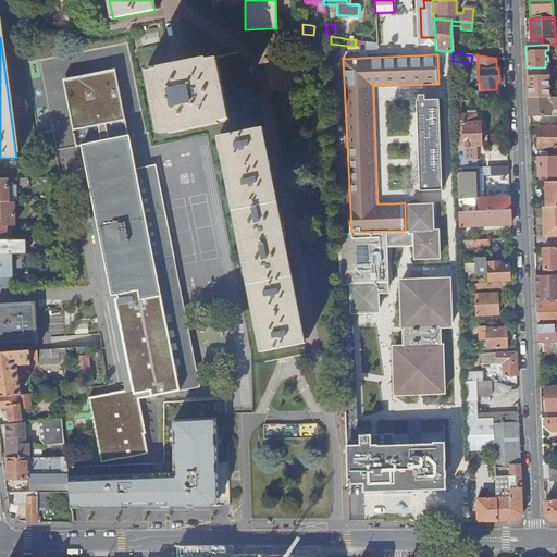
[(161,134),(226,121),(214,60),(186,65),(181,66),(173,67),(149,72),(161,134)]
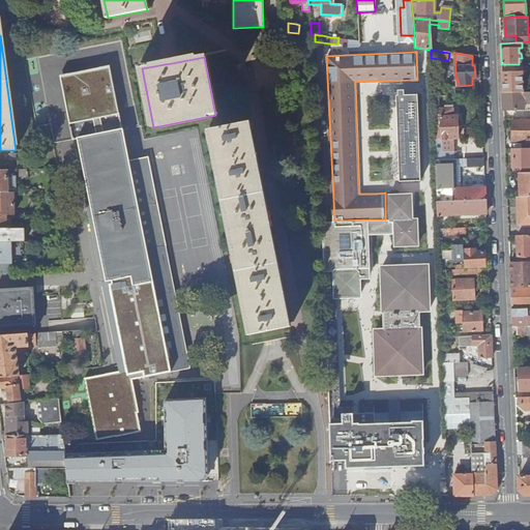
[(122,129),(110,65),(59,76),(71,140),(77,139),(107,283),(123,373),(85,380),(96,441),(115,437),(115,438),(140,433),(136,413),(138,413),(131,381),(170,373),(146,251),(165,246),(147,158),(128,163),(122,129)]
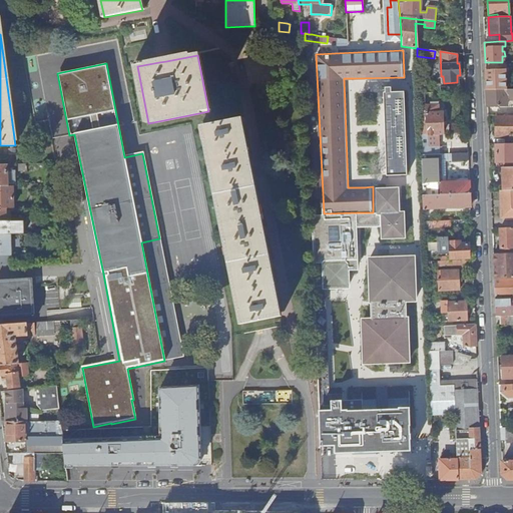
[(486,70),(486,89),(507,89),(506,69),(499,69),(498,70),(486,70)]
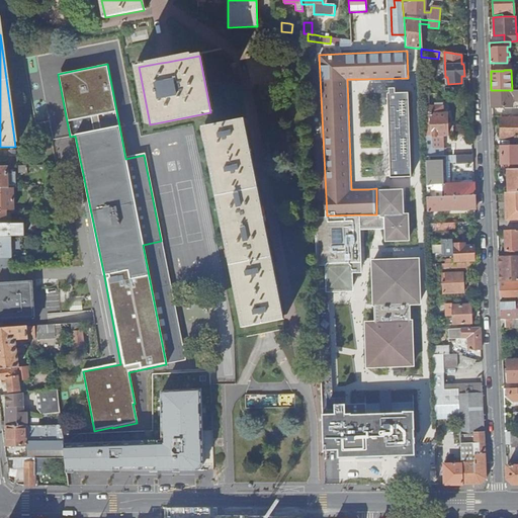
[(392,172),(392,176),(413,176),(410,90),(397,90),(397,86),(390,86),(390,91),(389,91),(389,96),(392,172)]
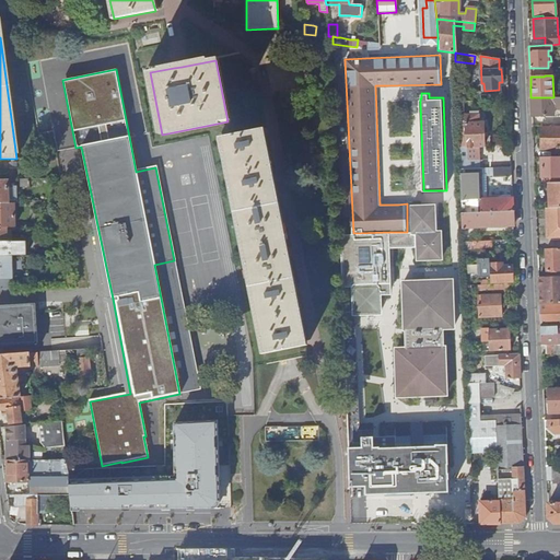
[(531,97),(532,115),(552,115),(552,109),(559,108),(559,96),(553,97),(531,97)]
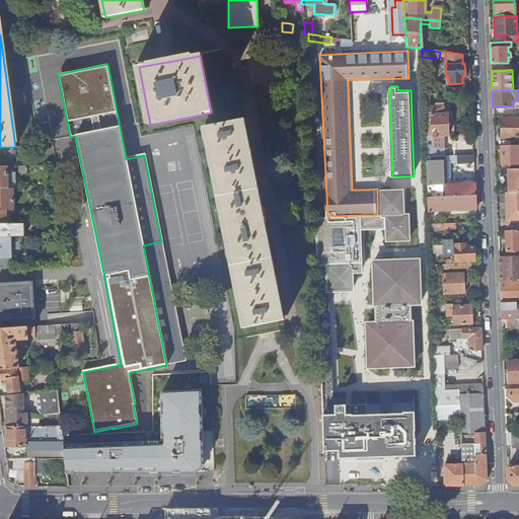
[(429,93),(424,93),(425,115),(430,115),(431,137),(432,137),(448,136),(447,114),(443,114),(443,103),(435,103),(435,106),(430,106),(429,93)]
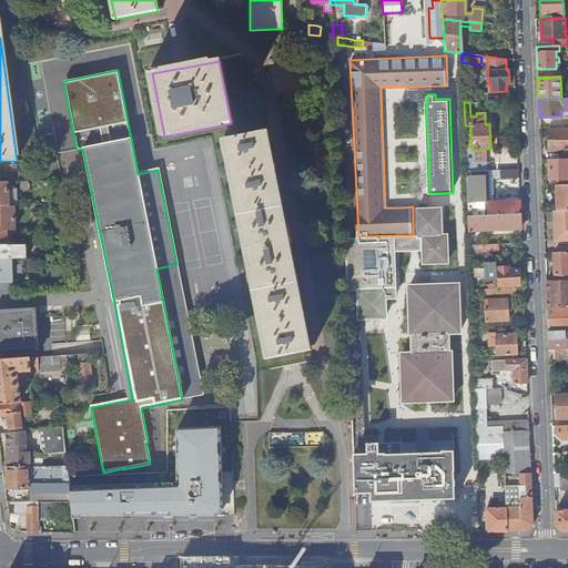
[(567,129),(549,130),(549,151),(567,150),(567,129)]
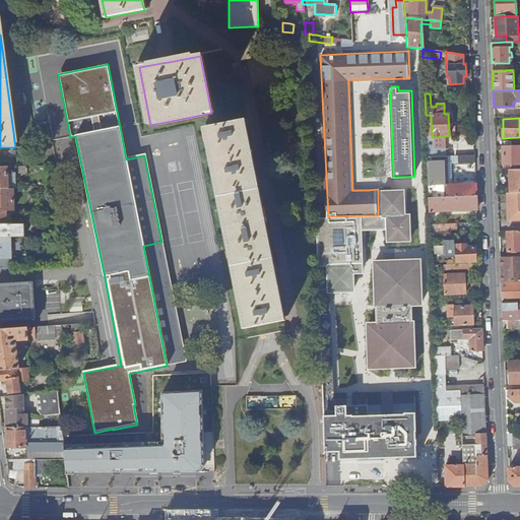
[(243,125),(242,120),(205,127),(245,328),(282,321),(281,318),(271,268),(265,236),(258,200),(251,165),(243,125)]
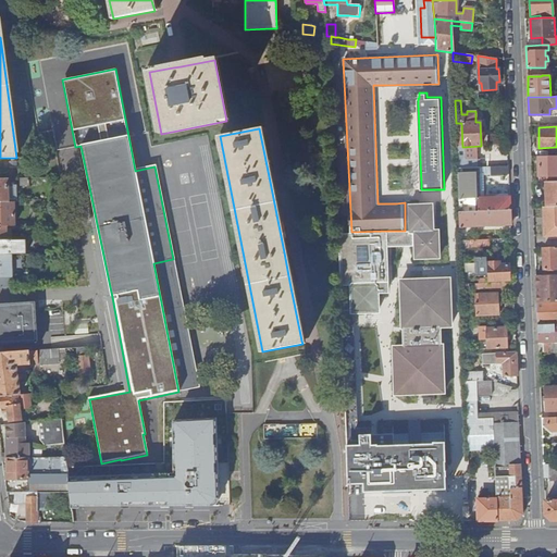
[(462,147),(457,147),(457,169),(465,169),(477,168),(480,168),(508,166),(507,157),(489,157),(489,160),(469,160),(469,159),(465,159),(463,147),(462,147)]
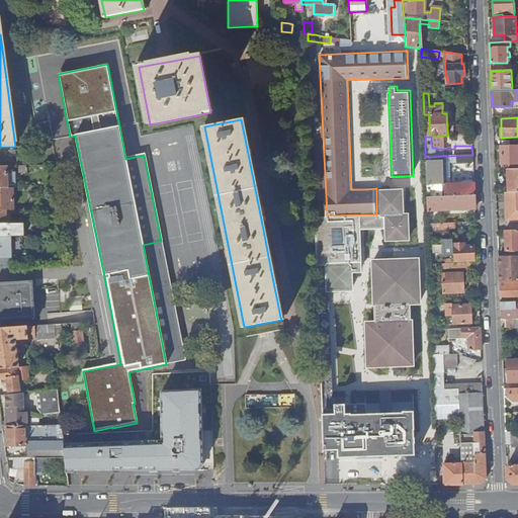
[(517,146),(501,146),(501,164),(517,163),(517,146)]
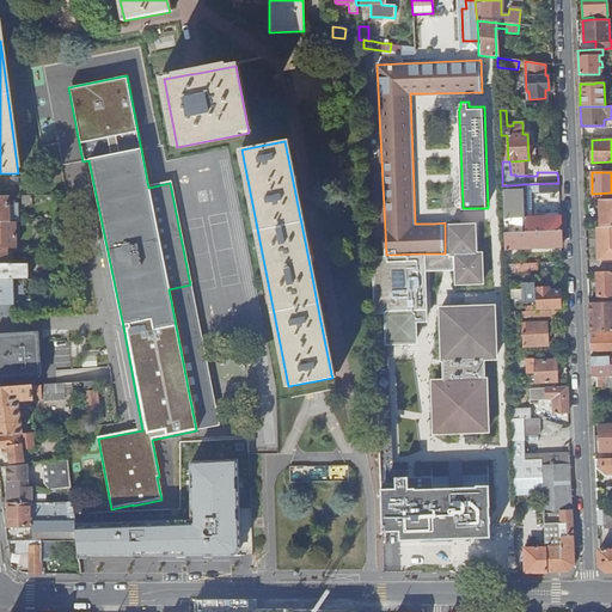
[(558,193),(558,183),(527,184),(527,190),(538,190),(538,193),(558,193)]
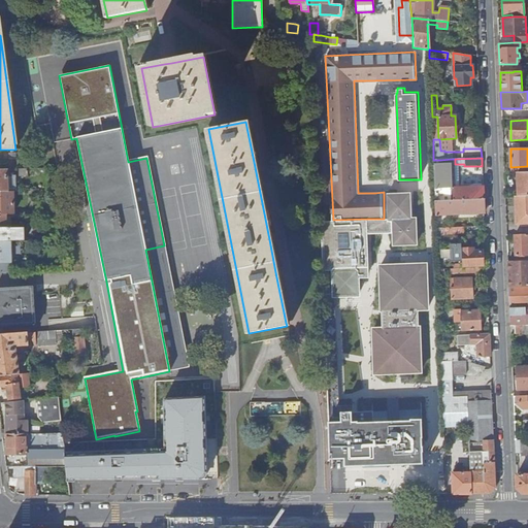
[(440,165),(433,165),(434,188),(441,188),(442,193),(442,195),(453,195),(453,200),(483,199),(483,188),(453,188),(452,159),(440,160),(440,165)]
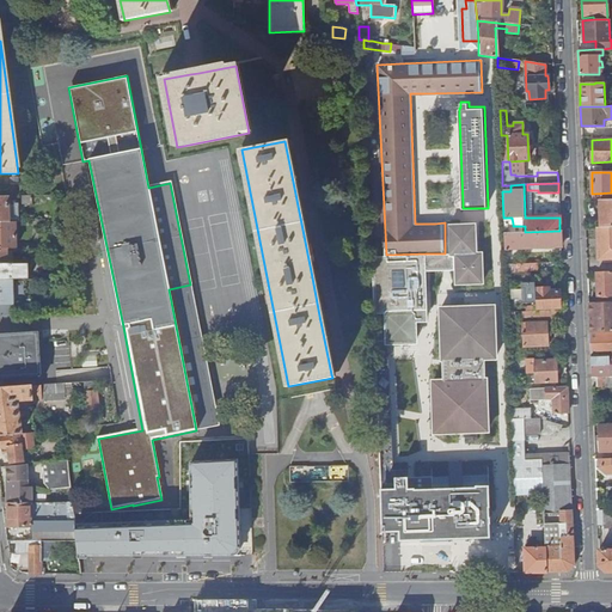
[(18,203),(8,204),(8,197),(0,196),(0,222),(8,222),(14,222),(19,222),(18,203)]
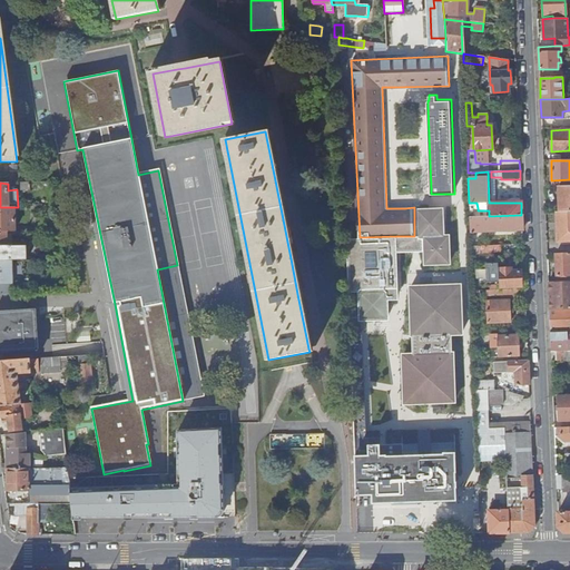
[(569,185),(559,186),(559,212),(560,212),(569,210),(569,185)]
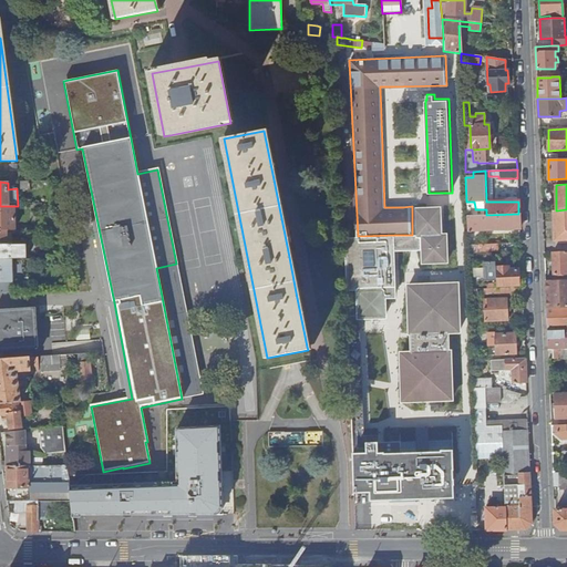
[(416,206),(418,234),(418,237),(422,237),(422,241),(422,250),(422,263),(450,263),(449,232),(444,232),(442,205),(416,206)]
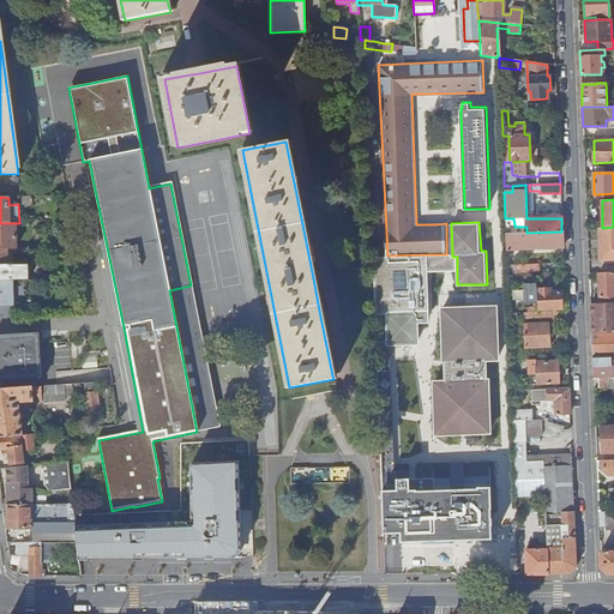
[(0,250),(16,250),(14,223),(8,223),(0,223),(0,250)]
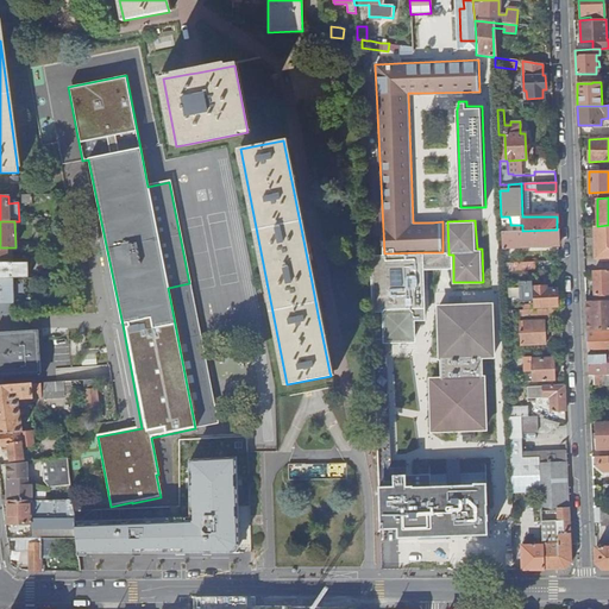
[(510,223),(501,223),(502,232),(522,231),(522,225),(510,225),(510,223)]
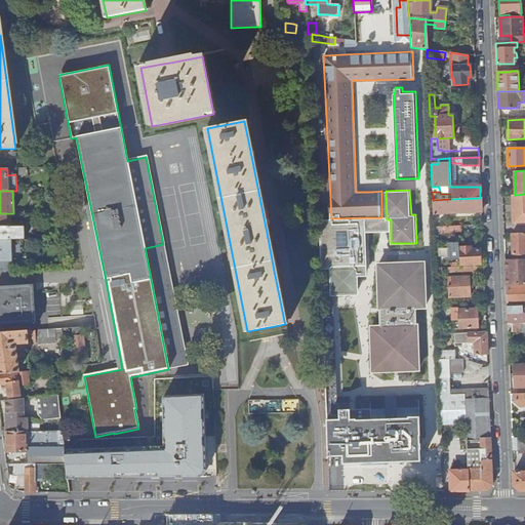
[(524,221),(524,194),(516,195),(515,195),(513,195),(514,223),(524,221)]
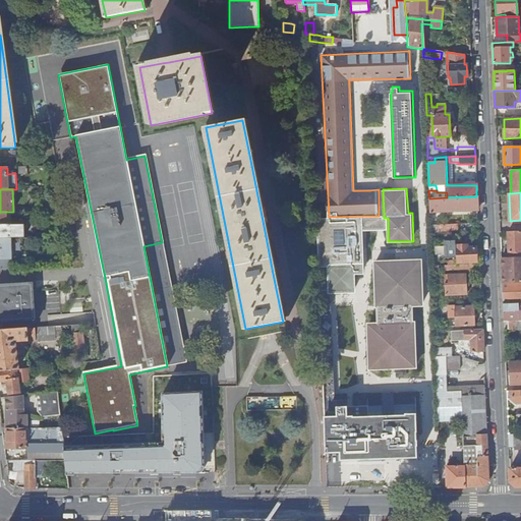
[(447,197),(429,198),(429,212),(477,211),(476,196),(447,197)]
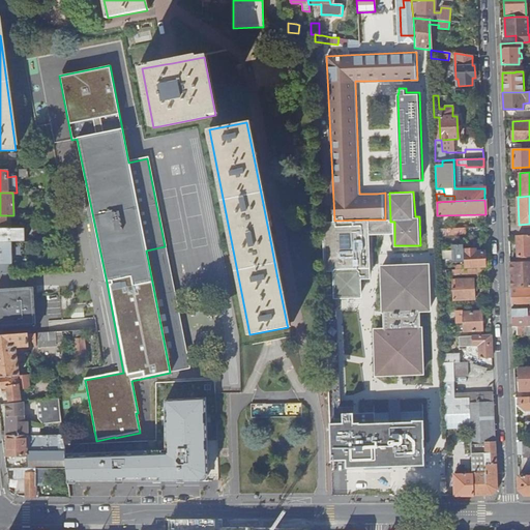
[(10,224),(5,224),(5,219),(20,218),(20,215),(13,215),(0,215),(0,242),(9,242),(21,242),(20,229),(11,229),(10,224)]
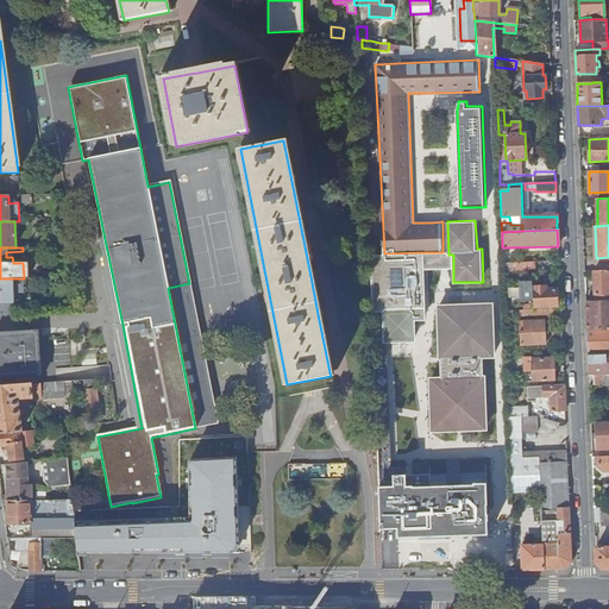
[(449,251),(443,252),(424,252),(425,268),(453,269),(453,259),(453,255),(449,255),(449,251)]
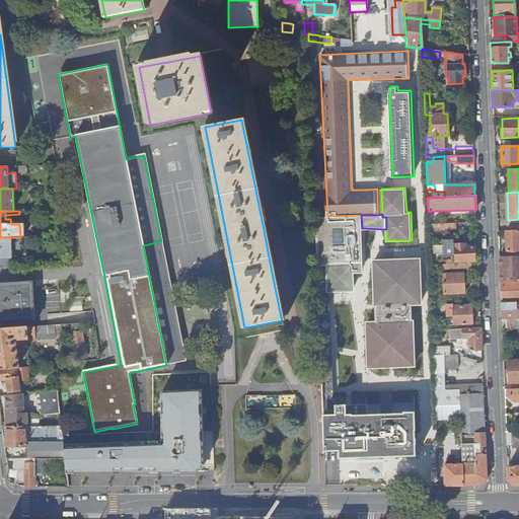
[(327,216),(318,217),(318,287),(327,286),(327,291),(355,291),(354,273),(363,273),(362,228),(361,215),(327,216)]
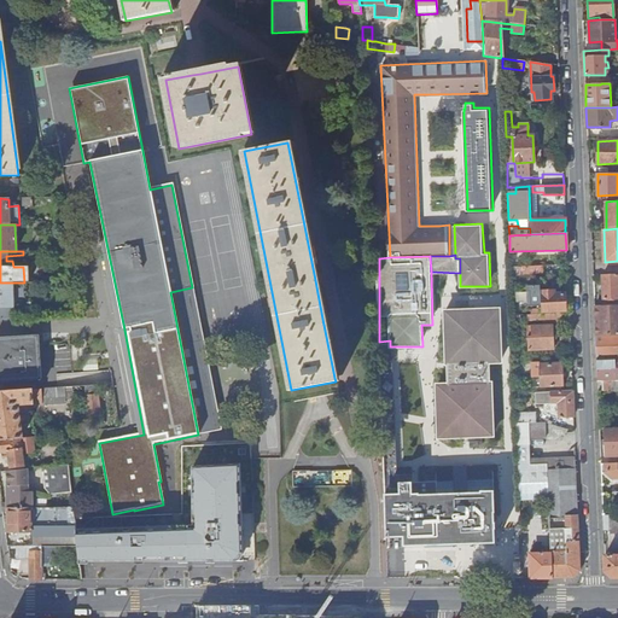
[(617,275),(617,274),(602,275),(604,299),(617,298),(617,275)]
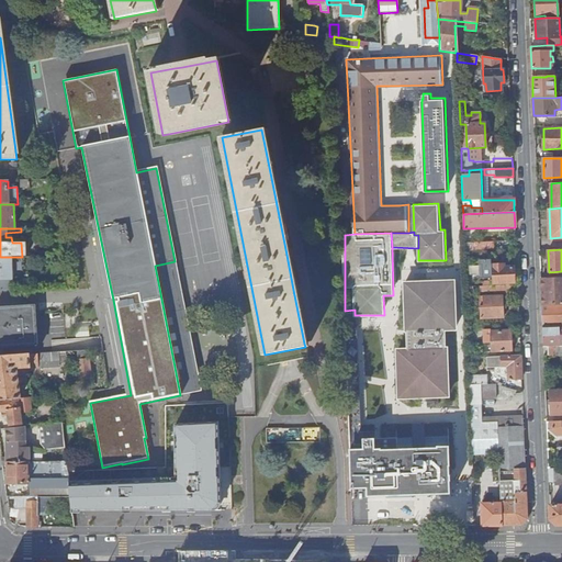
[(0,291),(11,291),(11,284),(27,284),(27,274),(13,274),(13,277),(11,277),(10,257),(0,257),(0,291)]
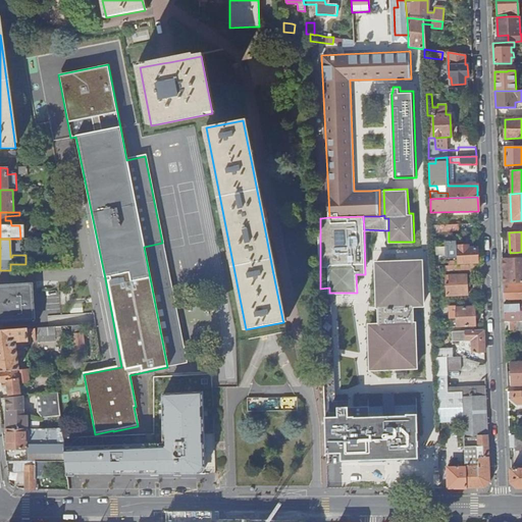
[(162,243),(144,247),(167,367),(187,363),(170,279),(162,243)]
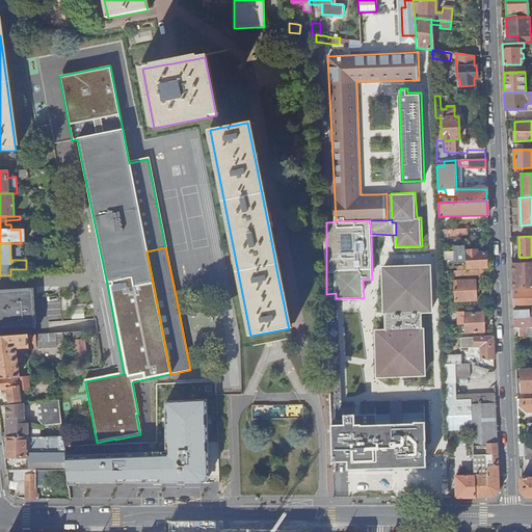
[(456,258),(441,259),(441,270),(456,269),(456,271),(467,270),(467,268),(486,268),(485,253),(477,254),(476,250),(466,250),(467,265),(456,267),(456,258)]
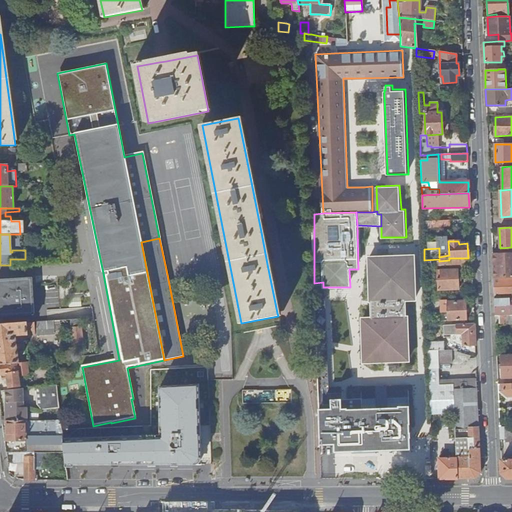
[(511,252),(492,253),(493,278),(511,277),(511,252)]
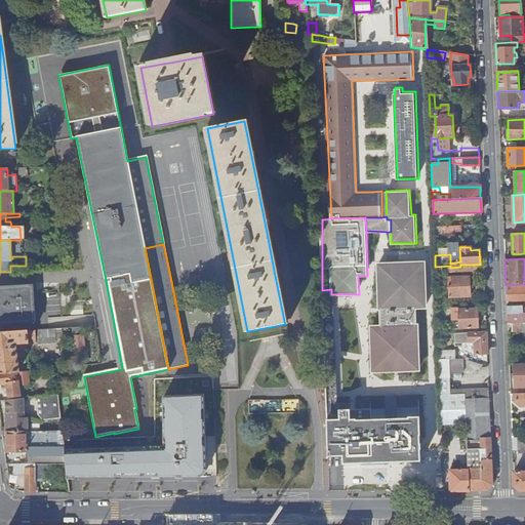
[(429,308),(427,259),(401,260),(376,261),(378,310),(380,310),(380,317),(380,323),(370,324),(372,372),(396,371),(421,370),(420,323),(417,322),(417,309),(429,308)]
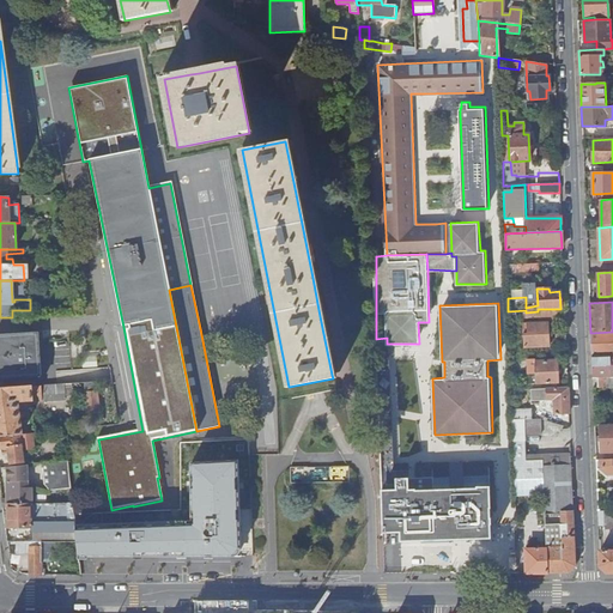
[(548,347),(547,322),(522,323),(522,347),(548,347)]
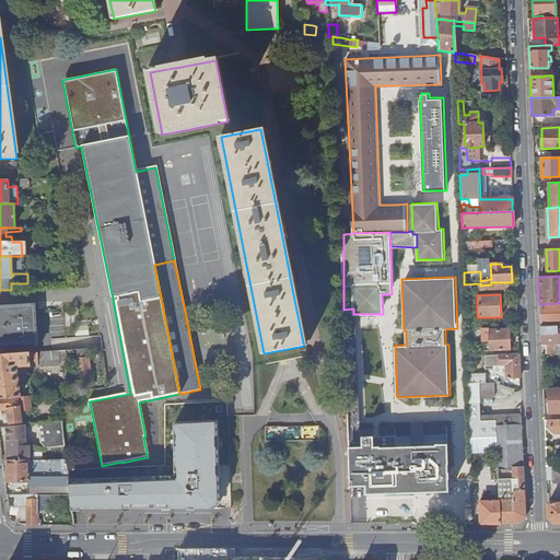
[(559,303),(539,304),(541,346),(546,345),(559,343),(559,303)]
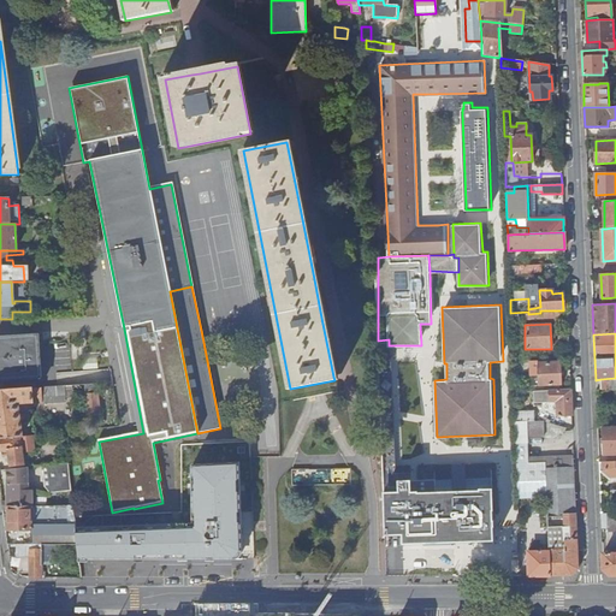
[(0,381),(40,379),(37,335),(0,337),(0,381)]
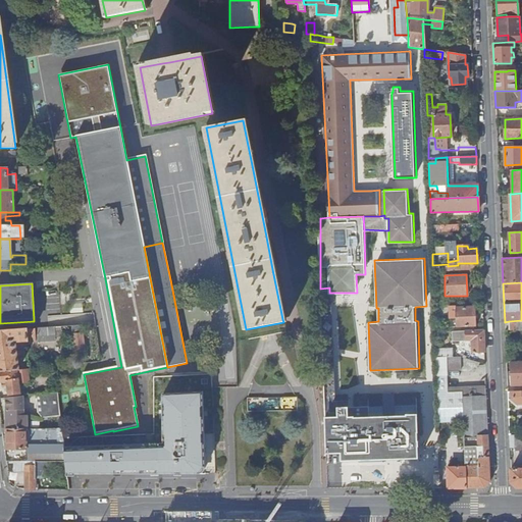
[(332,303),(332,295),(321,296),(323,409),(332,409),(336,409),(336,404),(336,401),(335,396),(332,303)]
